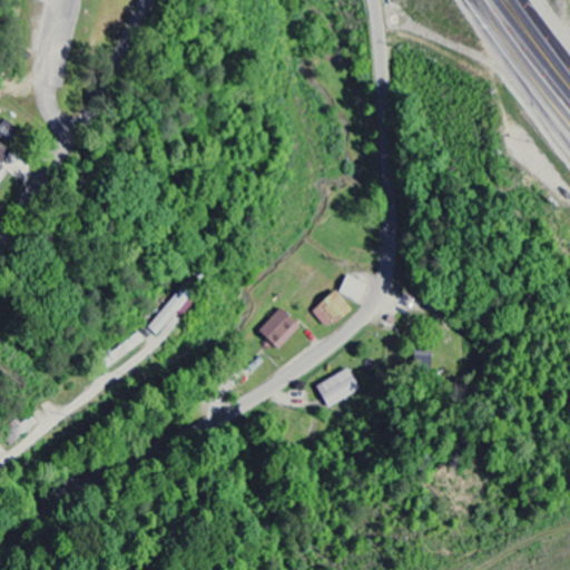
[(16,131),(1,123),(0,124),(0,140),(8,146),(16,131)]
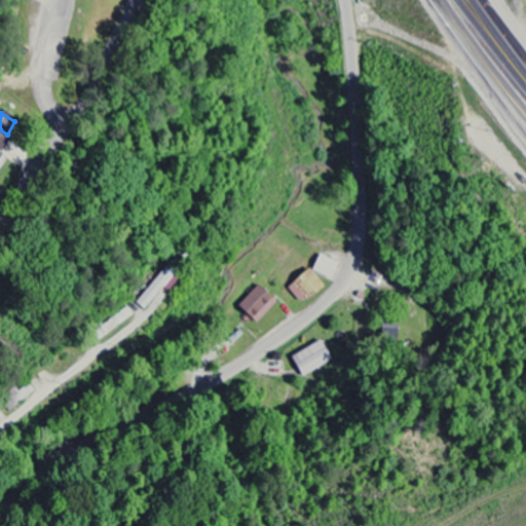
[(331,279),(337,263),(317,255),(311,272),(331,279)]
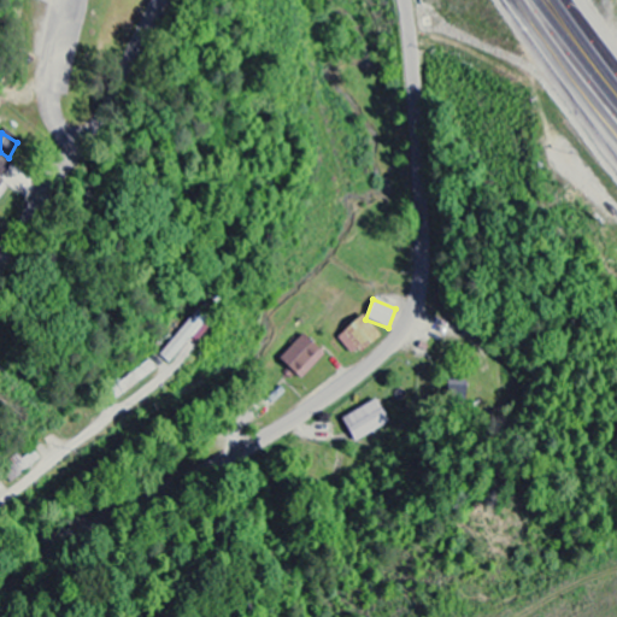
[(162,358),(174,366),(199,330),(200,330),(207,319),(195,311),(162,358)]
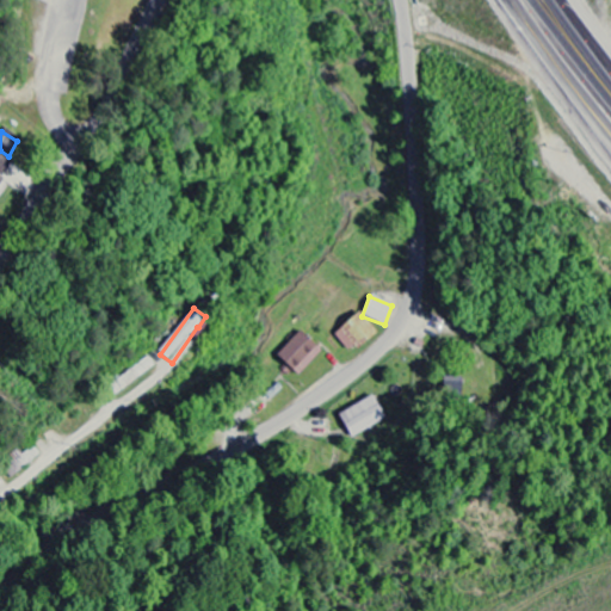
[(349,353),(375,333),(359,313),(333,332),(349,353)]
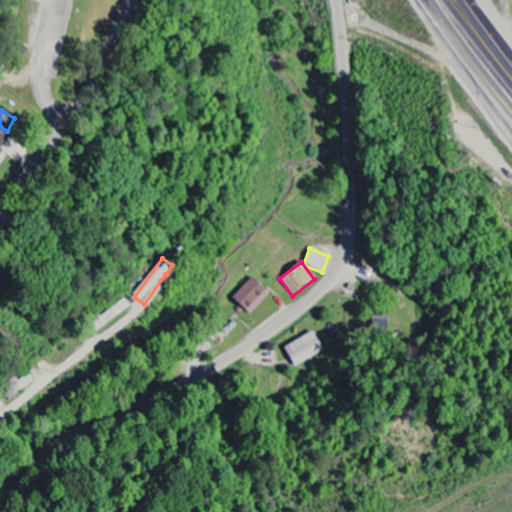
[(268,294),(250,277),(230,298),(248,315),(268,294)]
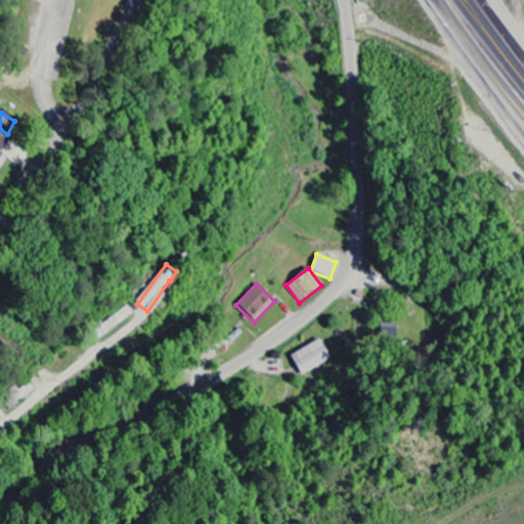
[(291,355),(301,376),(332,361),(321,340),(291,355)]
